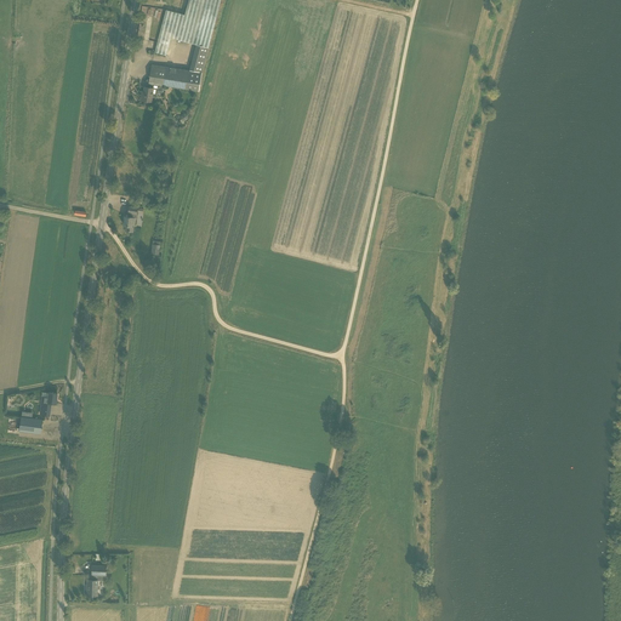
[(209,47),(221,0),(188,0),(184,15),(186,15),(178,40),(197,45),(209,47)]
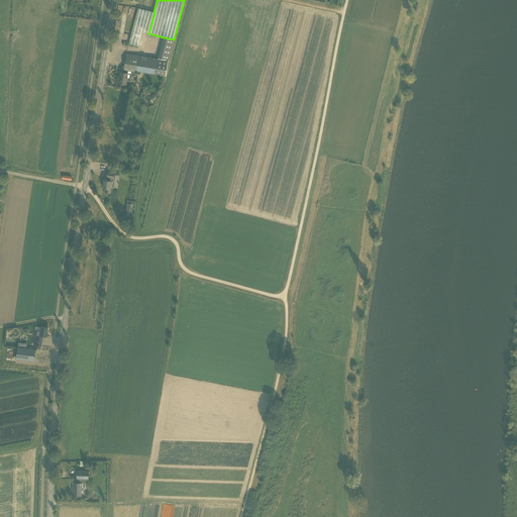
[(154,12),(153,12),(137,8),(128,43),(138,45),(142,31),(148,33),(154,12)]
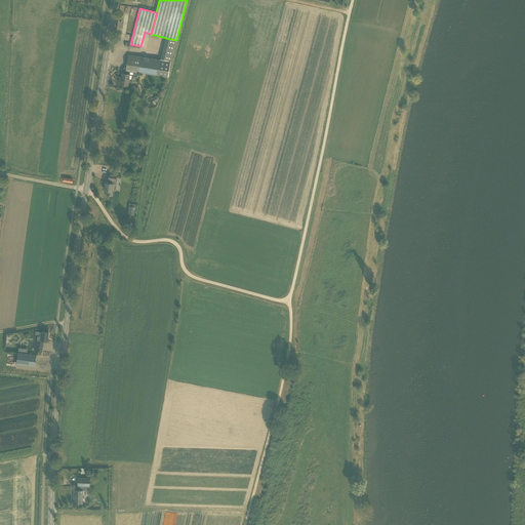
[(168,77),(171,62),(160,59),(128,54),(126,69),(123,69),(121,80),(120,80),(119,84),(129,86),(129,82),(133,82),(133,77),(137,78),(138,72),(168,77)]
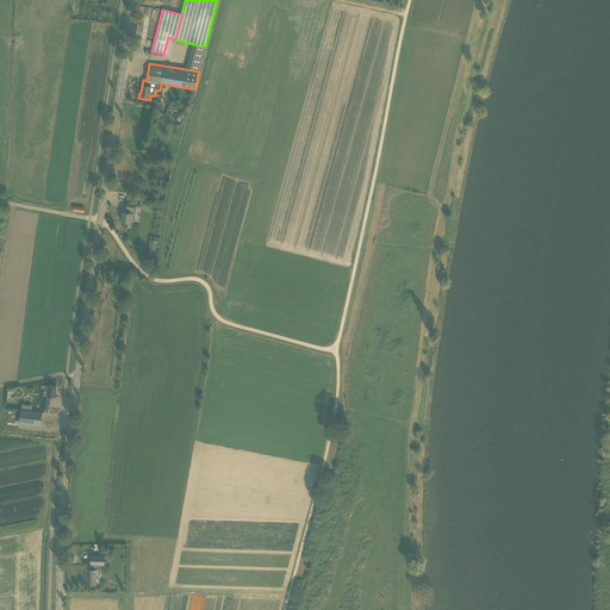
[(135,211),(136,204),(128,203),(126,209),(128,210),(128,213),(123,212),(122,222),(124,222),(124,226),(131,228),(132,223),(131,223),(132,213),(134,215),(135,211)]
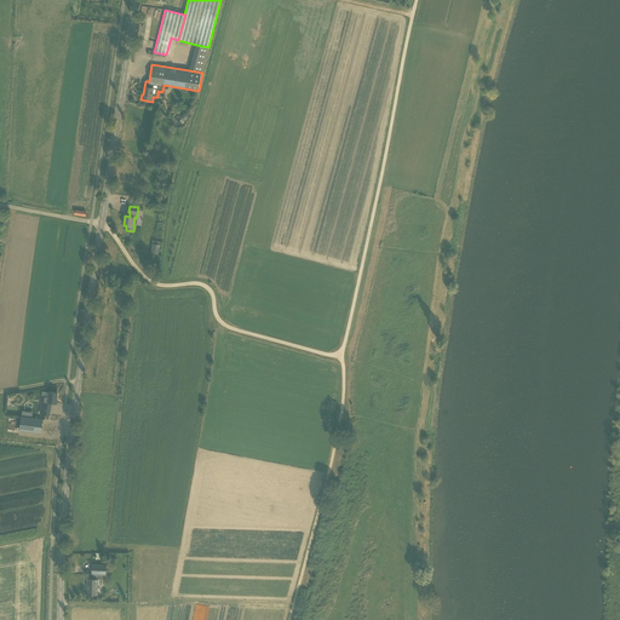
[(153,258),(143,257),(142,265),(150,268),(153,258)]
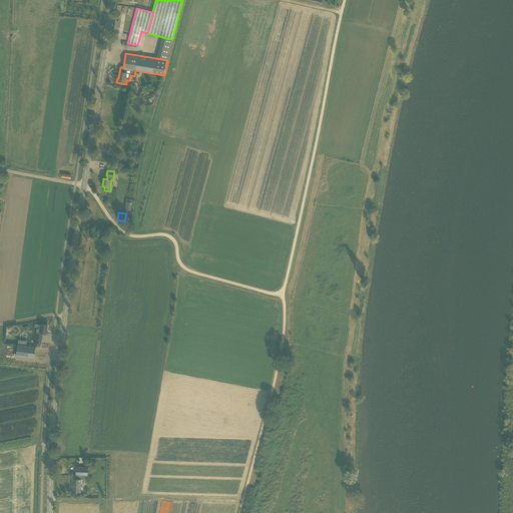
[(33,342),(41,343),(42,335),(40,335),(41,333),(46,334),(47,326),(40,325),(40,329),(35,328),(33,342)]
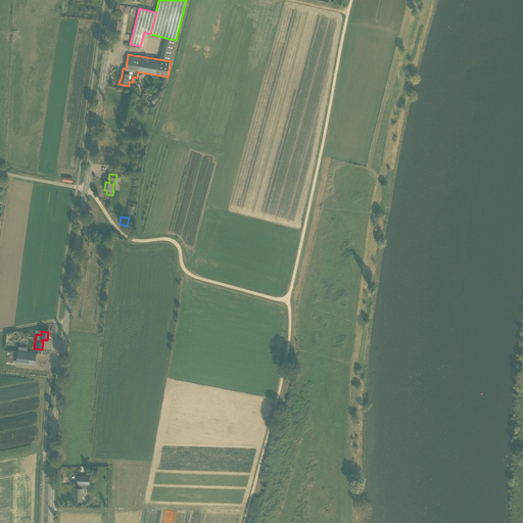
[(16,364),(30,365),(35,366),(36,353),(18,351),(16,364)]
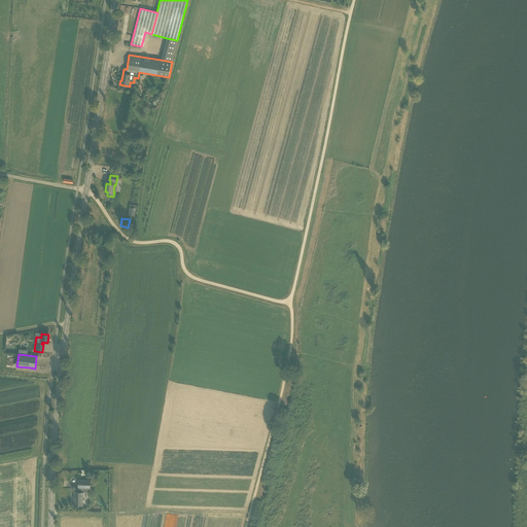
[(91,489),(91,480),(78,480),(78,488),(78,492),(74,492),(74,505),(83,505),(83,492),(83,489),(91,489)]
